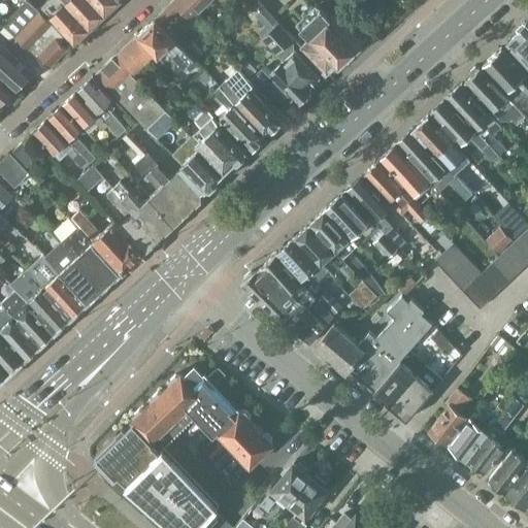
[(51,18),(75,43),(91,29),(66,3),(63,0),(56,0),(45,10),(51,18)]
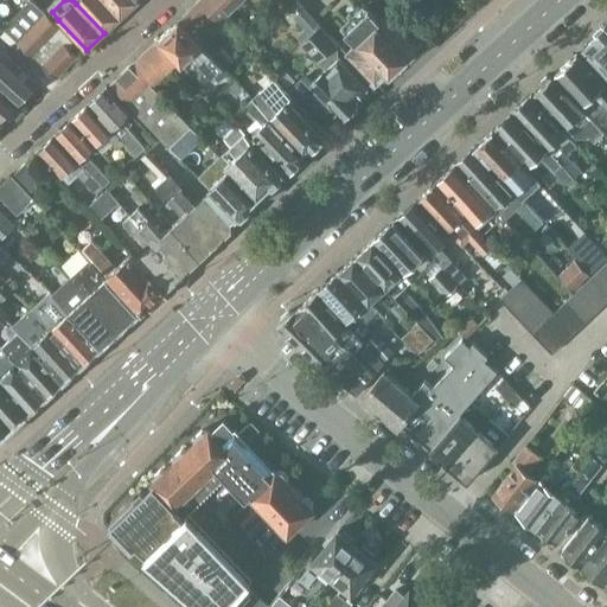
[(72,0),(76,4),(104,33),(121,17),(104,0),(72,0)]
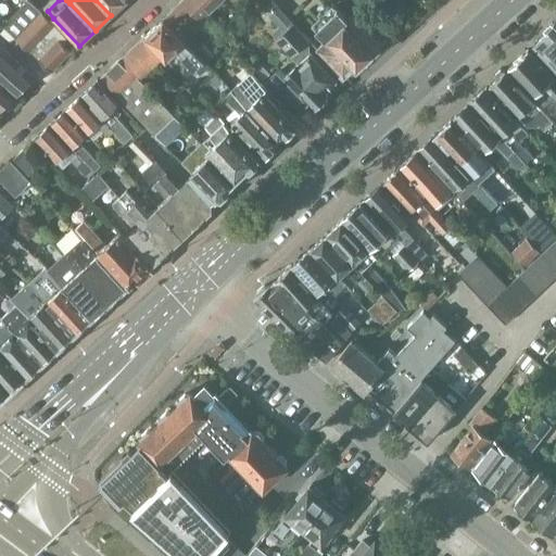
[(127,0),(96,0),(111,15),(127,0)]
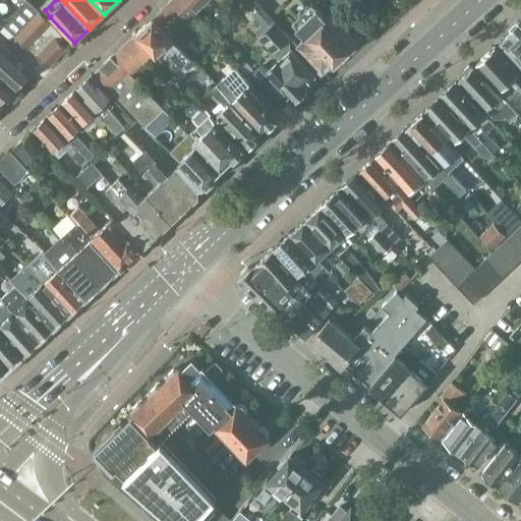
[(172,0),(172,1),(188,18),(208,0),(172,0)]
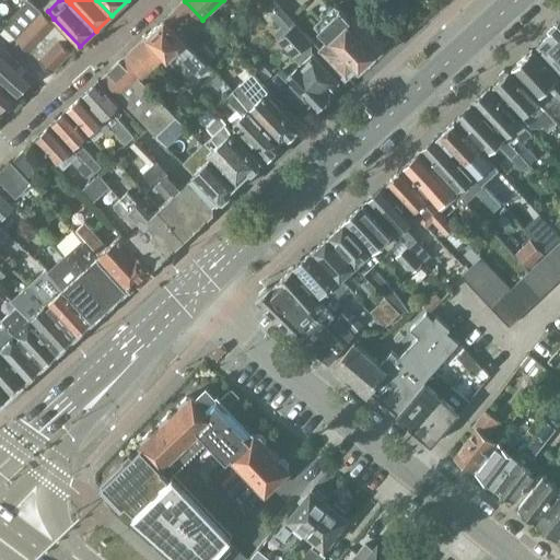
[(185,1),(165,20),(183,38),(202,20),(185,1)]
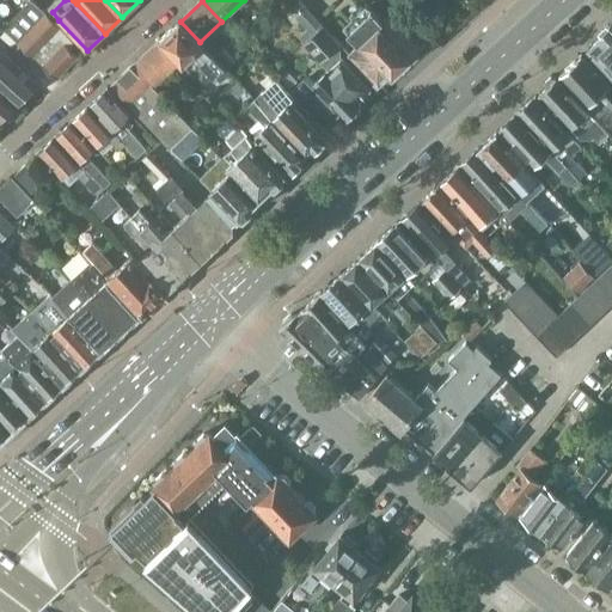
[(373,10),(349,32),(361,44),(350,54),(379,85),(393,71),(395,73),(411,57),(410,55),(423,42),(395,12),(385,22),(373,10)]
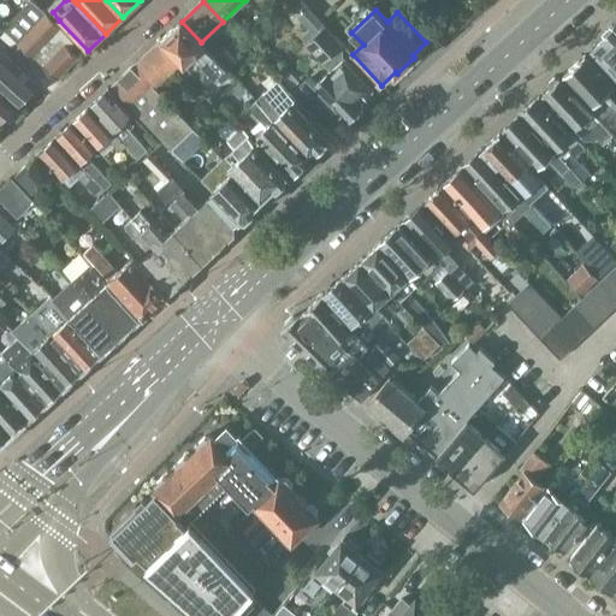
[(18,43),(58,80),(80,57),(71,49),(77,42),(61,28),(46,13),(18,43)]
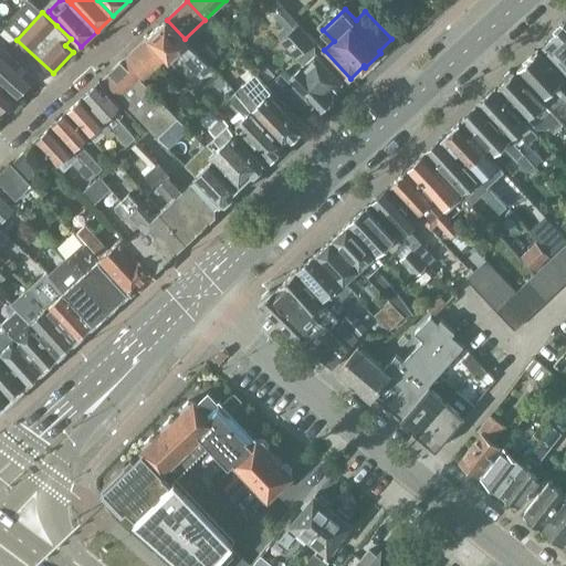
[(167,20),(147,38),(167,59),(170,62),(181,51),(188,58),(186,60),(199,75),(209,65),(185,39),(167,20)]
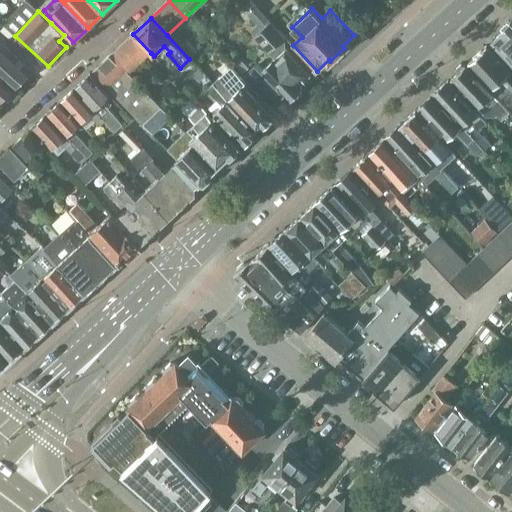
[(511,22),(504,30),(504,31),(493,41),(511,62),(511,22)]
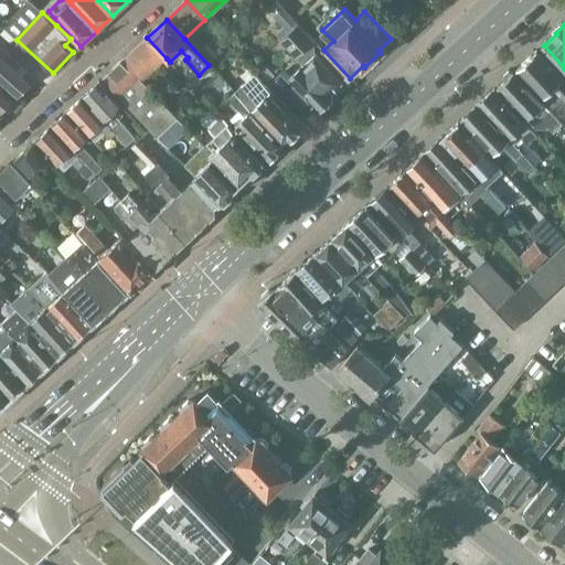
[(331,94),(342,83),(309,48),(313,43),(297,25),(280,41),(297,59),(302,66),(290,78),(320,109),(333,96),(331,94)]
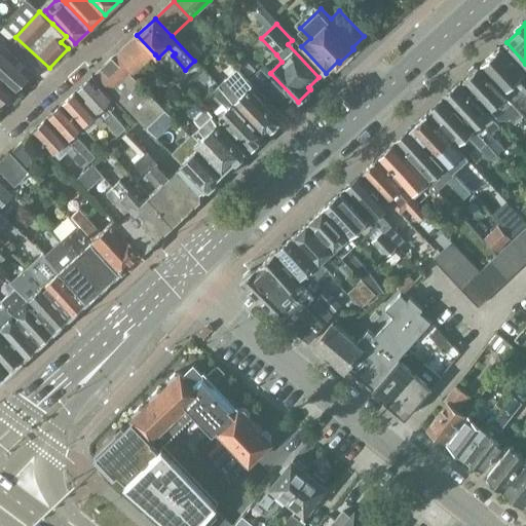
[(155,54),(137,35),(116,55),(134,74),(155,54)]
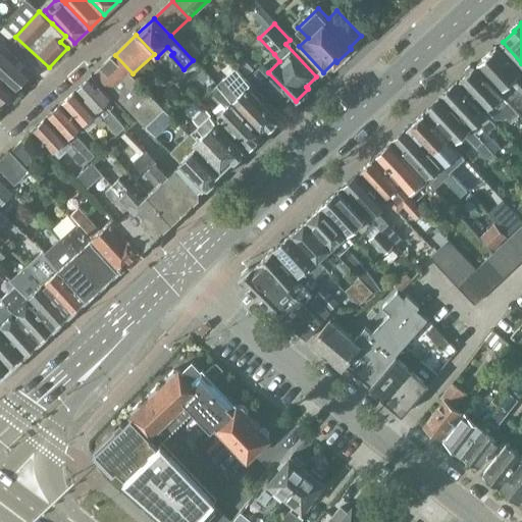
[(0,75),(15,89),(33,72),(0,44),(0,43),(0,75)]
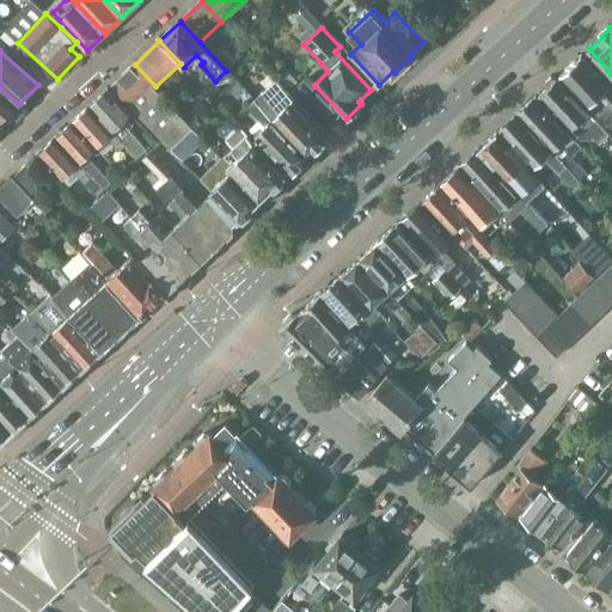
[(561,74),(599,118),(610,109),(611,111),(611,87),(582,55),(561,74)]
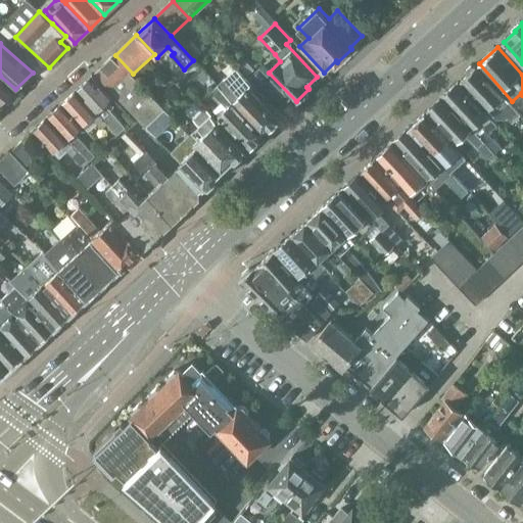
[(96,73),(146,127),(164,109),(113,56),(96,73)]
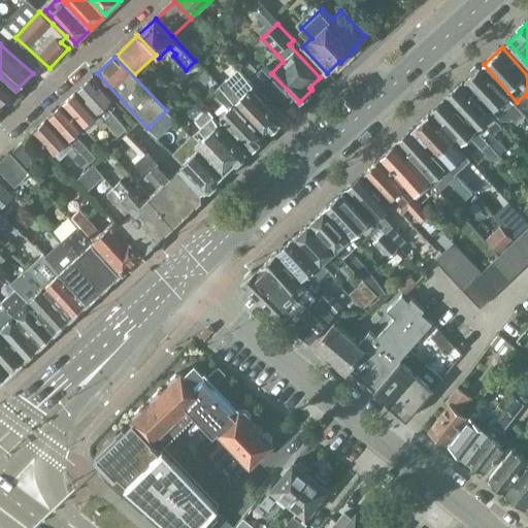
[(471,87),(484,102),(501,120),(503,118),(503,119),(512,119),(513,118),(518,123),(526,114),(487,73),(481,67),(480,68),(476,67),(470,72),(470,73),(470,76),(465,80),(471,87)]
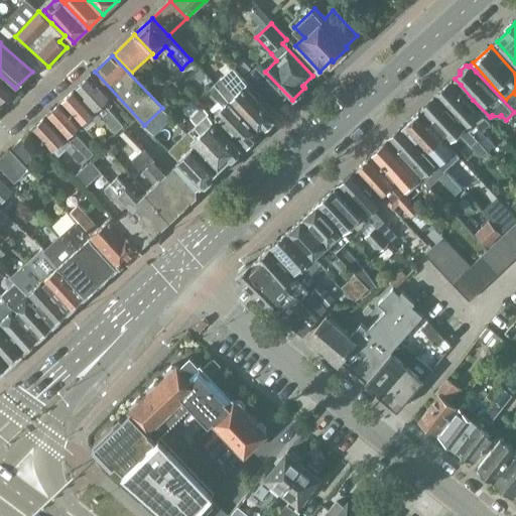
[(216,84),(259,129),(263,125),(266,125),(272,119),(272,116),(273,115),(245,86),(248,83),(234,67),(222,79),(216,84)]
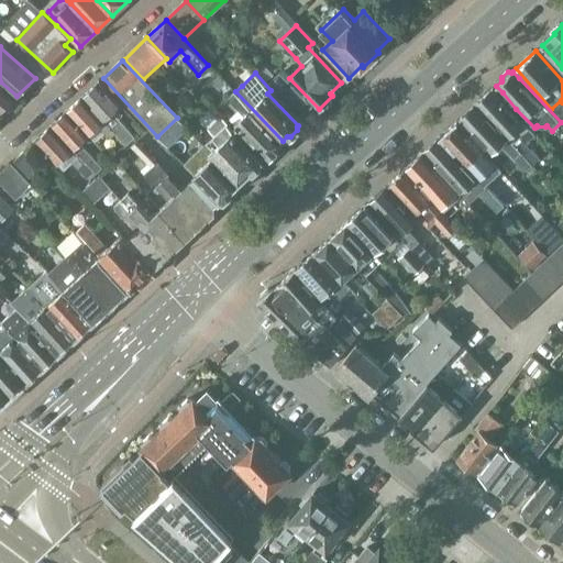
[(293,87),(284,78),(279,74),(272,81),(268,85),(273,89),(284,101),(296,90),(293,87)]
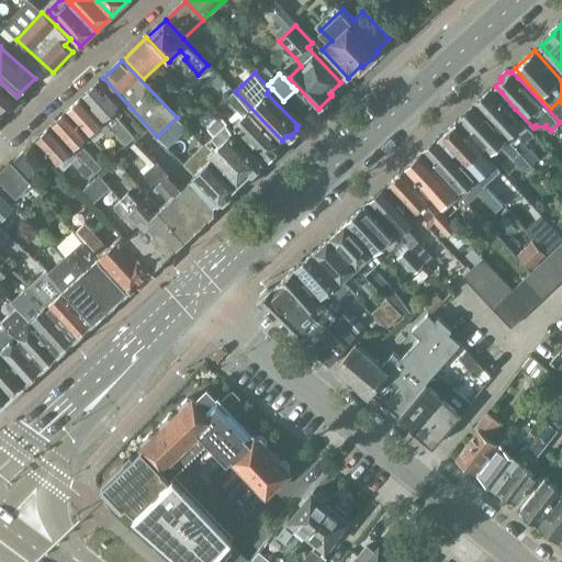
[(0,111),(17,96),(0,81),(0,111)]
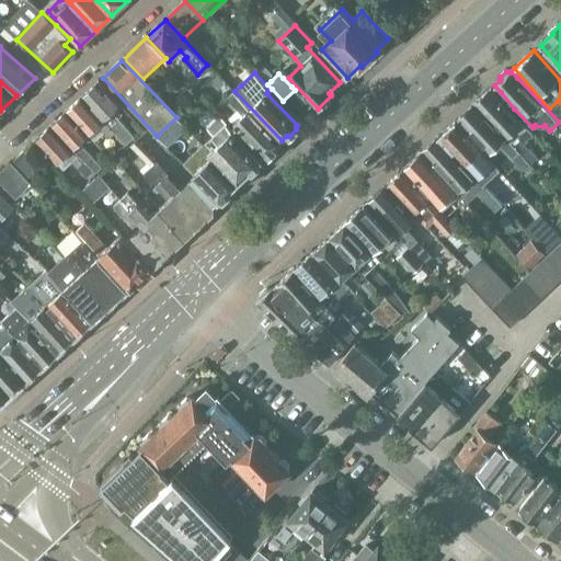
[(99,82),(83,96),(105,119),(121,105),(99,82)]
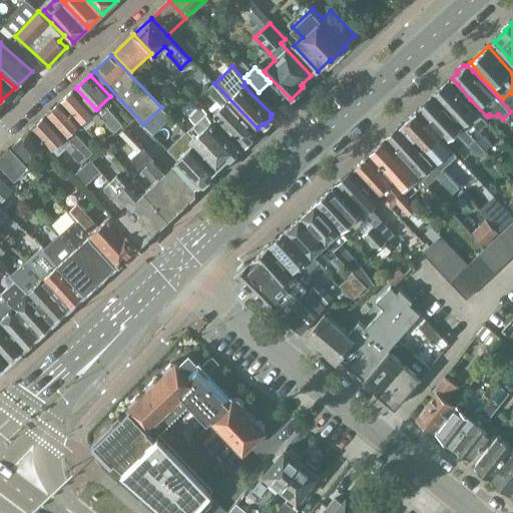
[(472,136),(485,151),(493,144),(479,129),(487,122),(450,81),(435,95),(472,136)]
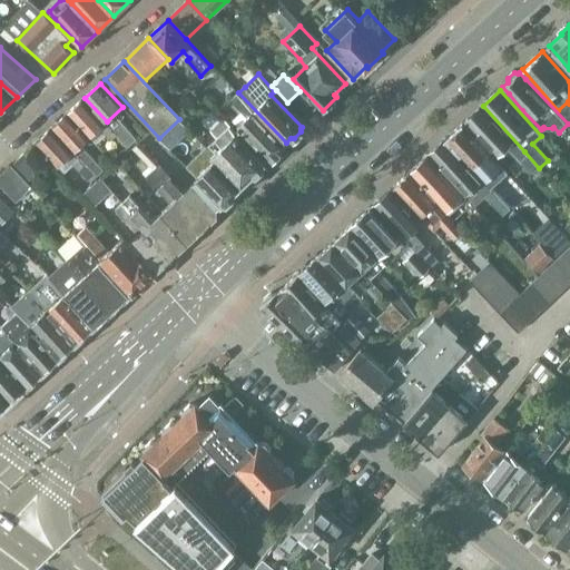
[(286,143),(238,92),(232,99),(248,116),(238,125),(269,158),(271,157),(274,157),(281,151),(281,147),(286,143)]
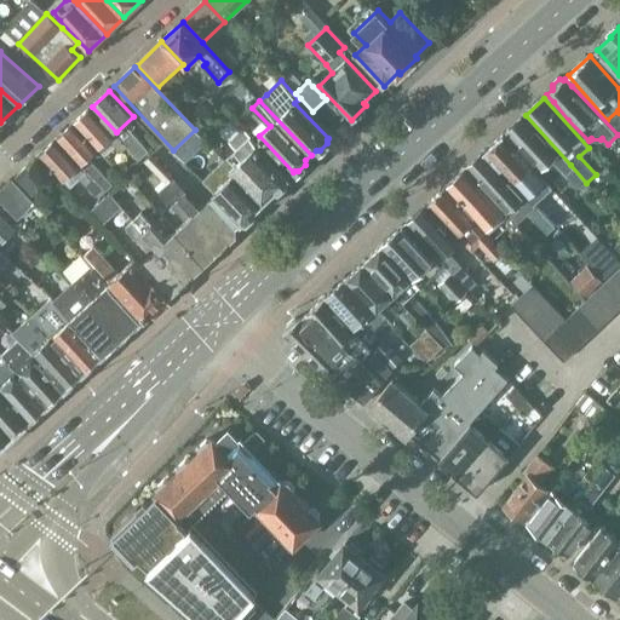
[(92,107),(75,122),(99,149),(116,132),(92,107)]
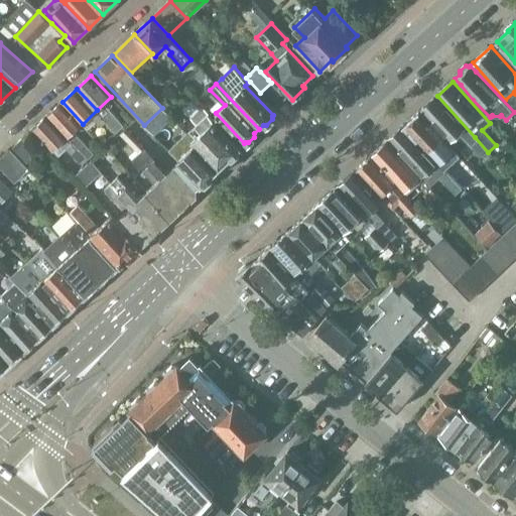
[(488,152),(475,137),(437,96),(422,109),(461,151),(469,144),(482,157),(488,152)]
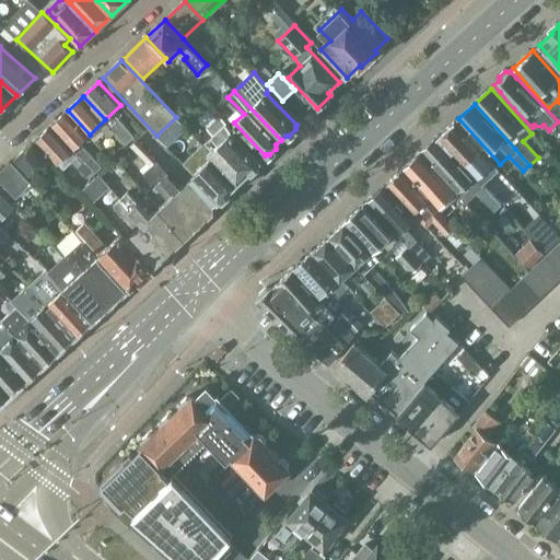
[(68,111),(53,125),(74,149),(90,135),(68,111)]
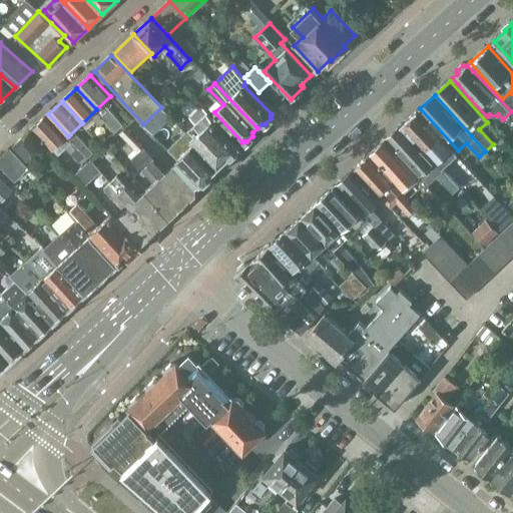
[(417,111),(402,124),(431,156),(435,161),(442,167),(456,154),(445,142),(417,111)]
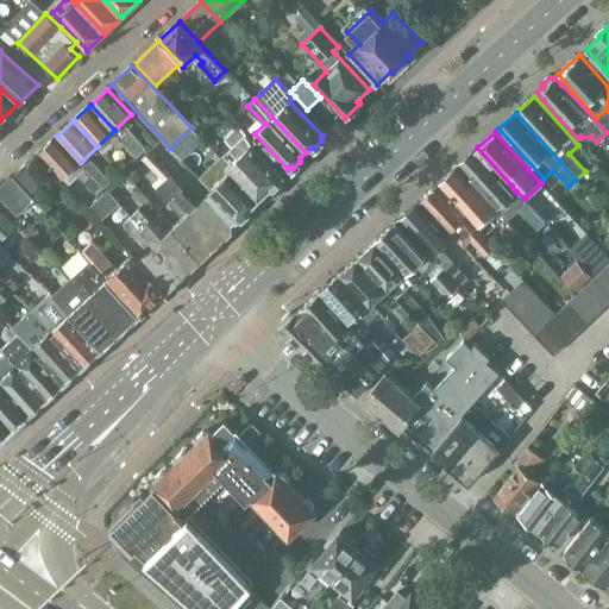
[(248,133),(221,157),(259,198),(271,186),(276,186),(283,179),(283,174),(284,173),(248,133)]
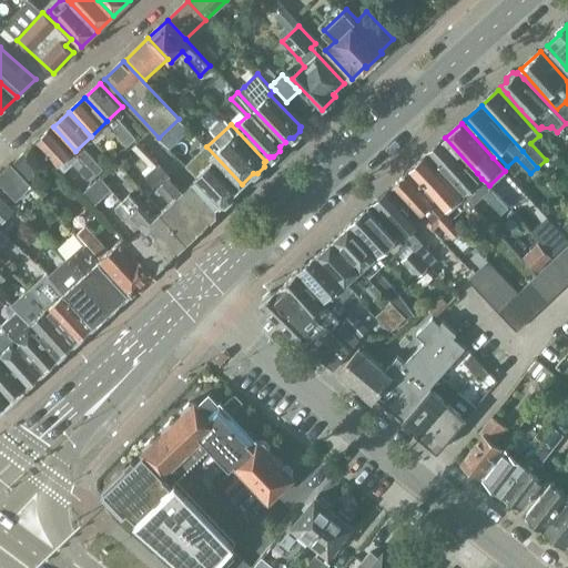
[(75,151),(53,127),(37,142),(59,166),(75,151)]
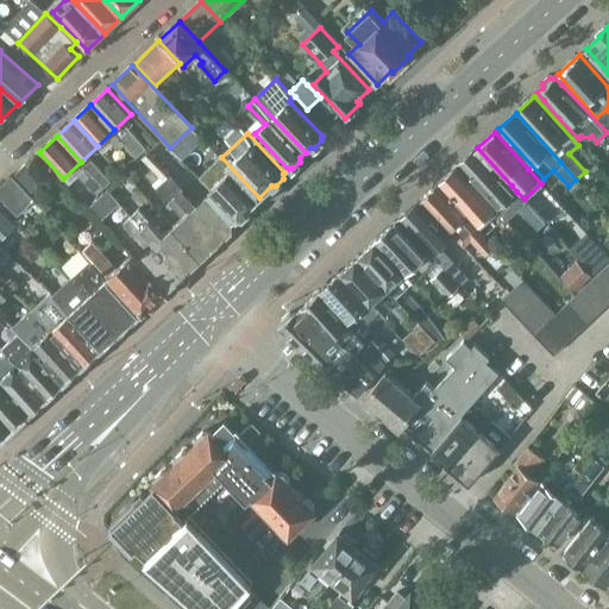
[(508,217),(518,207),(520,209),(538,230),(546,223),(537,213),(516,192),(512,186),(477,148),(460,164),(508,217)]
